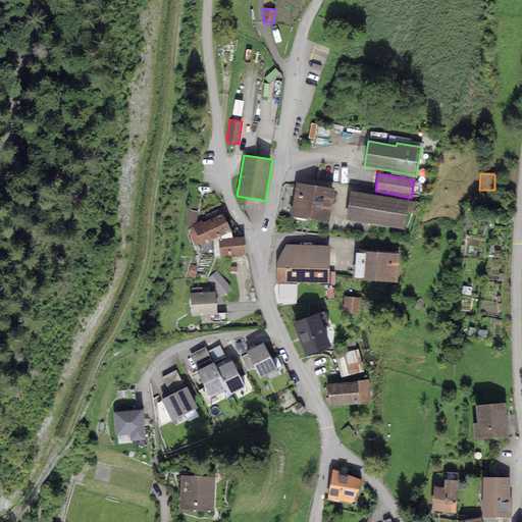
[(335,190),(297,183),(292,215),(329,222),(335,190)]
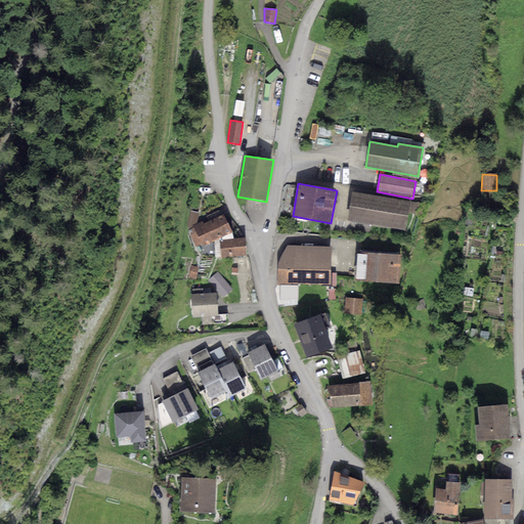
[(411,203),(353,192),(348,221),(406,231),(411,203)]
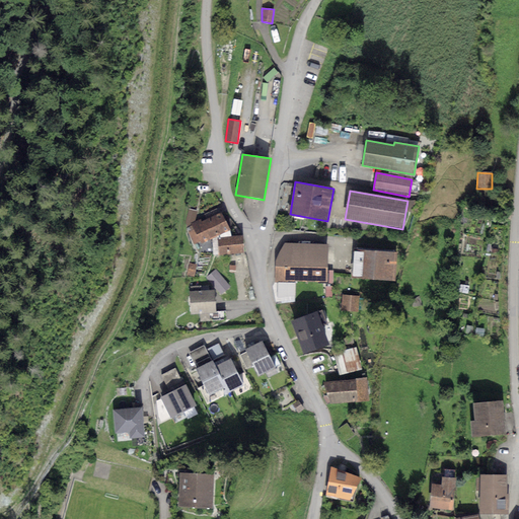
[(192,226),(187,228),(195,244),(200,241),(202,244),(230,230),(221,212),(202,221),(201,219),(191,224),(192,226)]
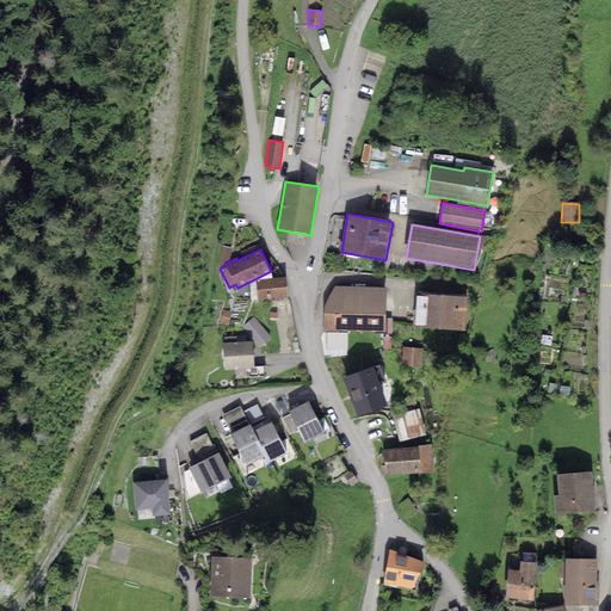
[(285,277),(257,281),(258,300),(288,297),(285,277)]
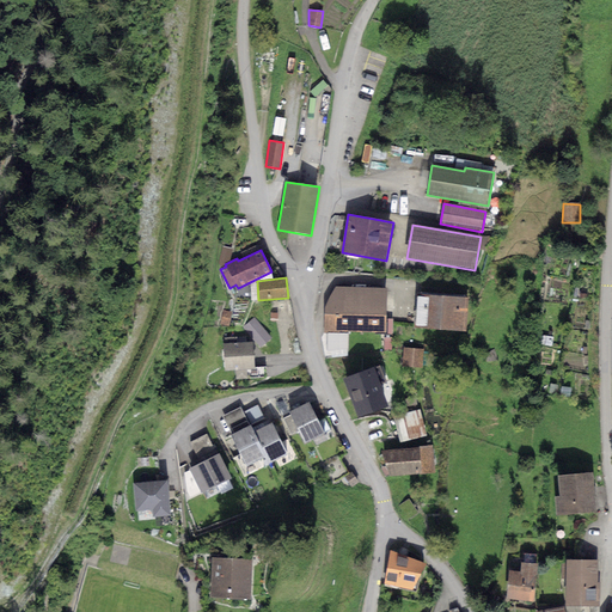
[(387,288),(335,287),(325,307),(324,331),(386,332),(387,288)]
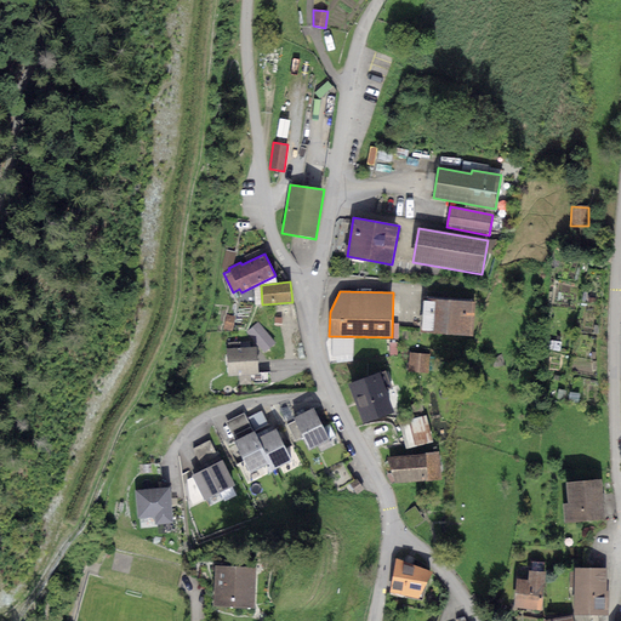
[(476,302),(425,297),(422,331),(473,335),(476,302)]
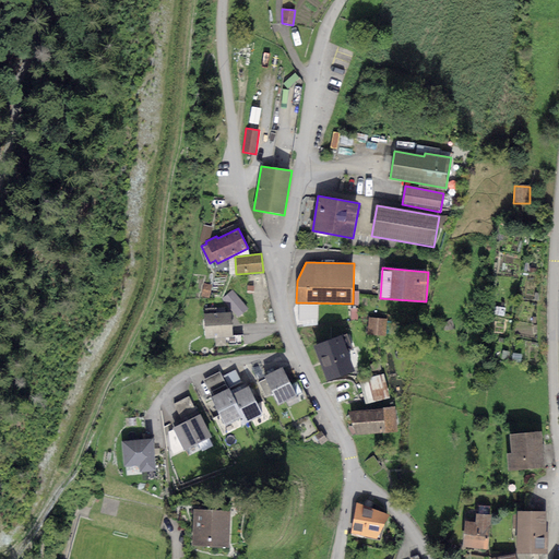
[(204,283),(201,296),(209,297),(212,285),(204,283)]
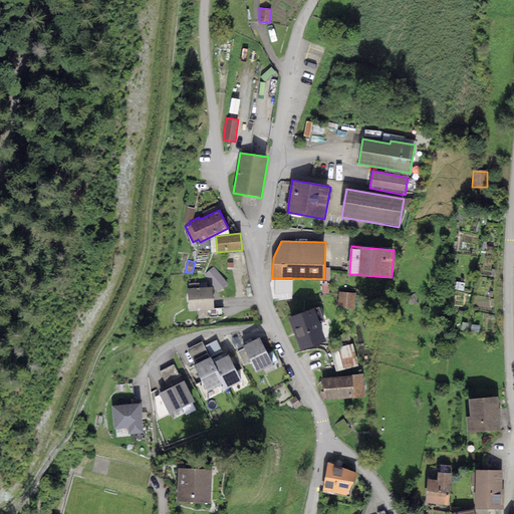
[(214,267),(205,275),(219,291),(228,284),(214,267)]
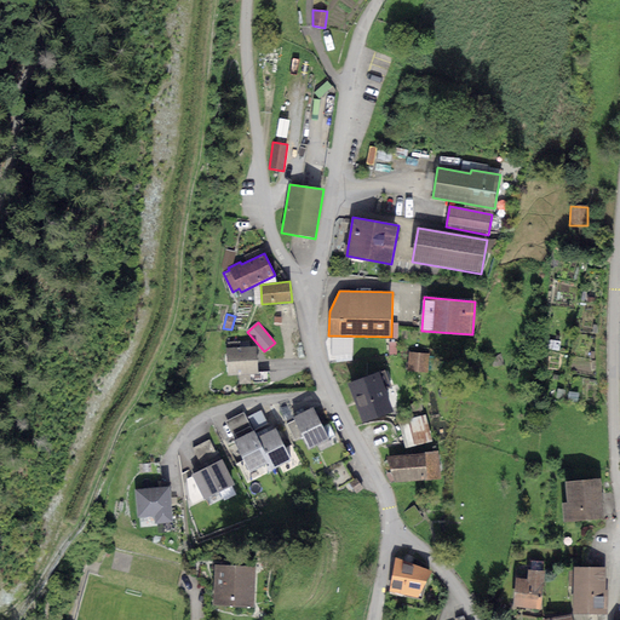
[(352,338),(332,337),(332,356),(352,354),(352,338)]
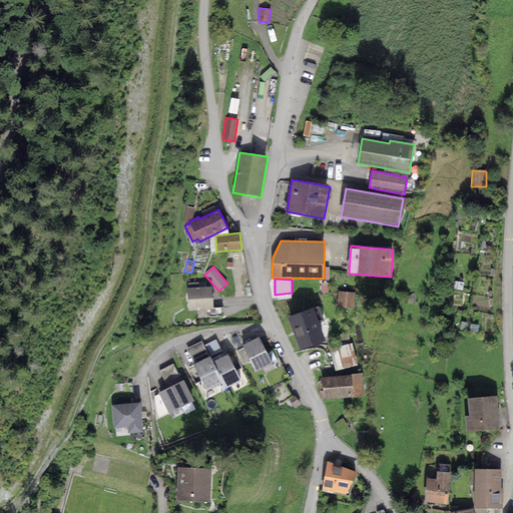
[(198,283),(186,283),(188,311),(197,310),(197,318),(207,317),(206,309),(213,309),(211,287),(198,287),(198,283)]
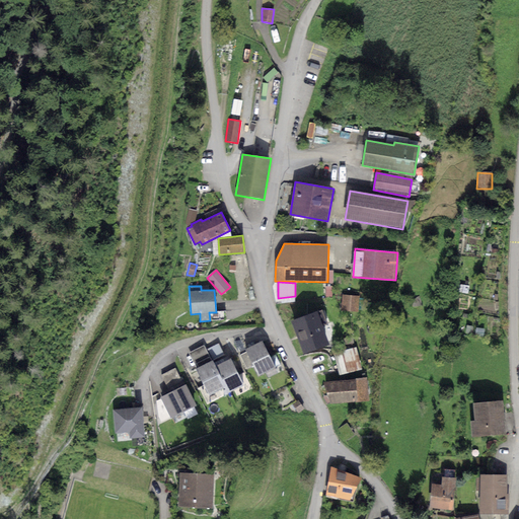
[(360,297),(343,295),(341,310),(358,312),(360,297)]
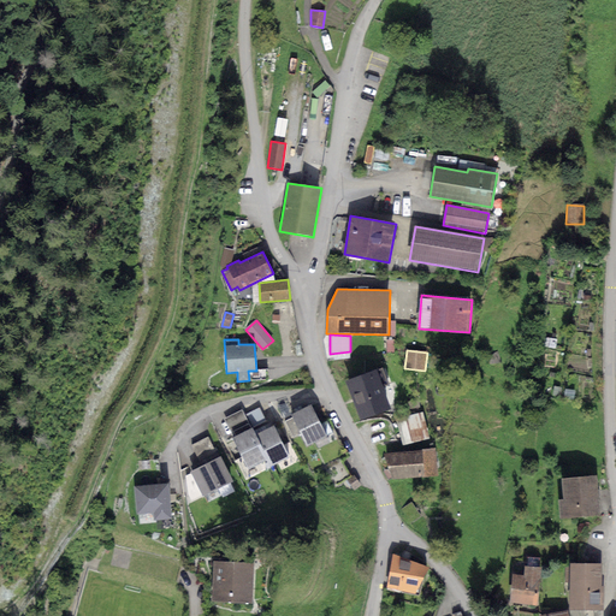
[(383,368),(347,381),(361,420),(391,408),(383,386),(389,384),(383,368)]
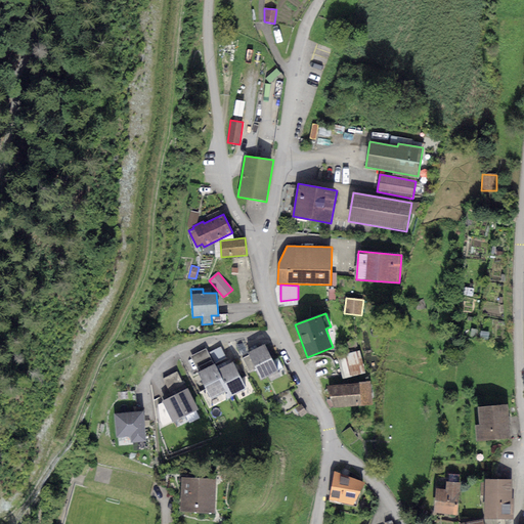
[(227,314),(218,315),(211,315),(212,323),(228,322),(227,314)]
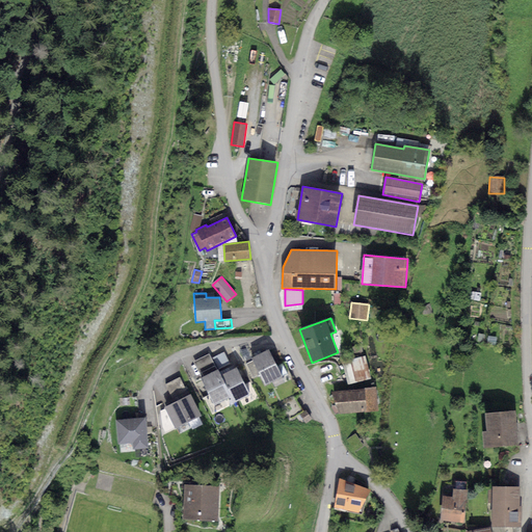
[(362,345),(351,346),(352,353),(363,352),(362,345)]
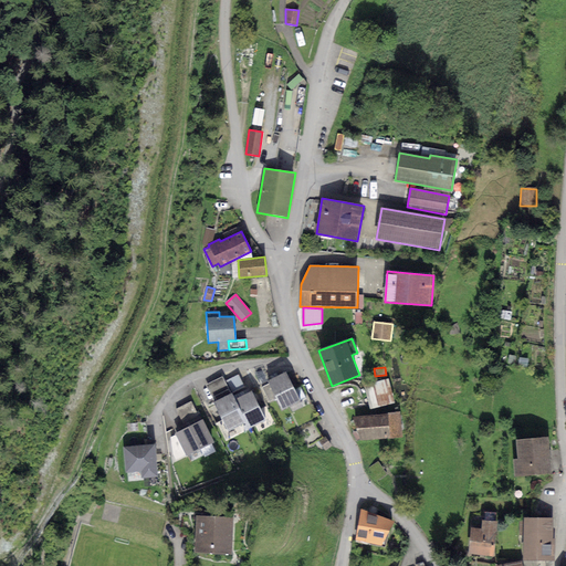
[(285,373),(268,381),(269,384),(276,398),(282,410),(300,401),(285,373)]
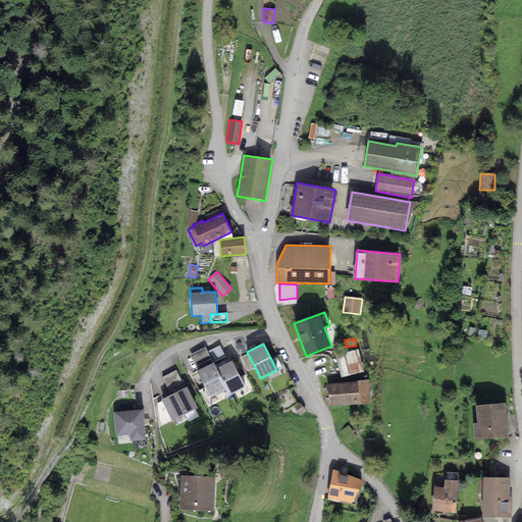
[(219,346),(209,351),(215,361),(225,356),(219,346)]
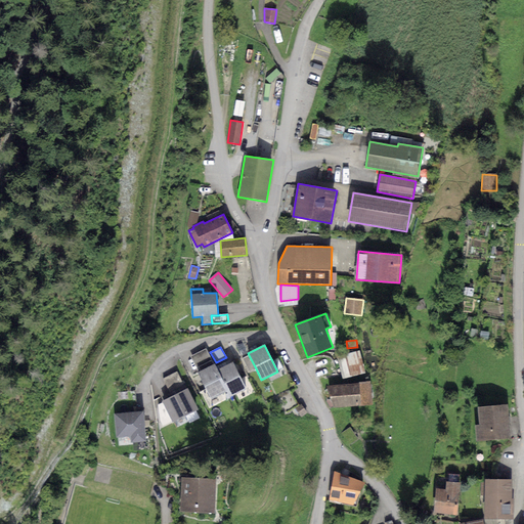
[(199,372),(214,364),(206,348),(190,356),(199,372)]
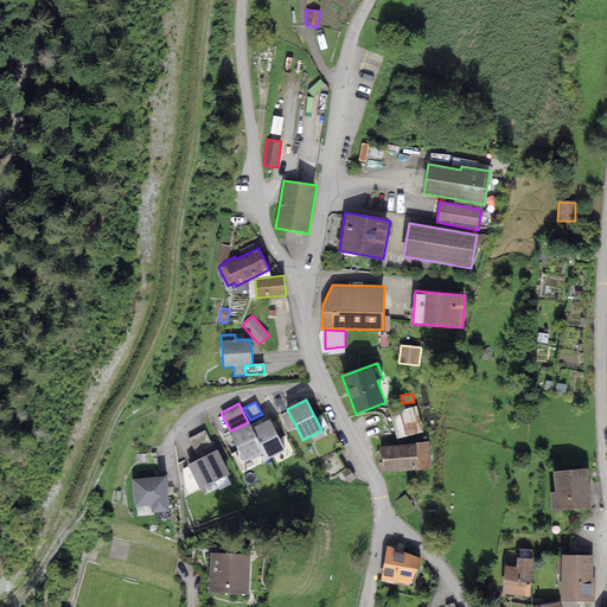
[(419,406),(390,413),(397,439),(425,432),(419,406)]
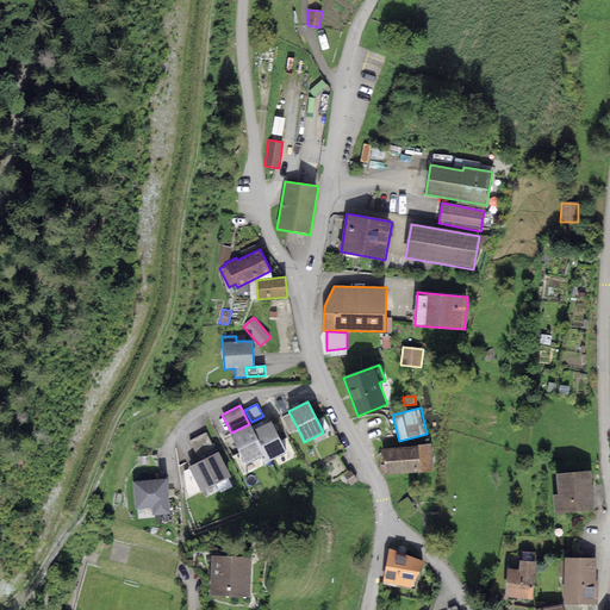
[(298,429),(290,414),(282,417),(290,434),(298,429)]
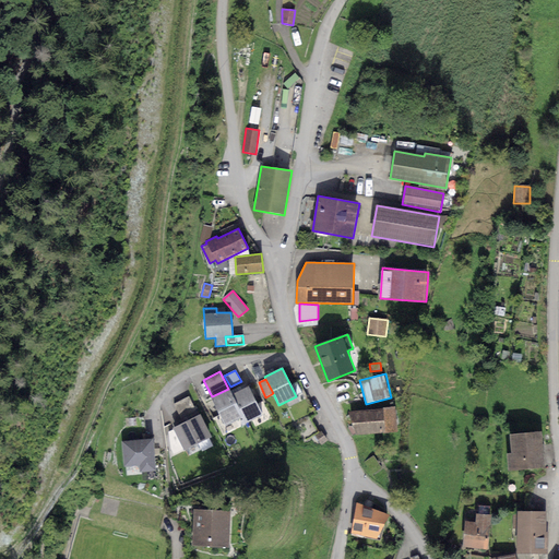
[(248,387),(232,394),(242,417),(246,423),(262,415),(248,387)]
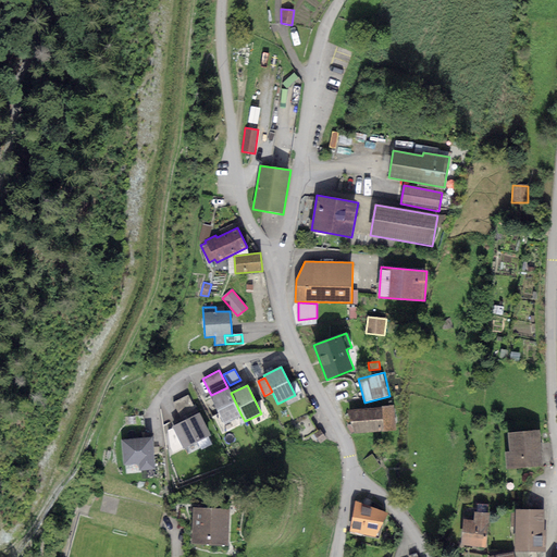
[(242,416),(231,393),(229,386),(227,387),(211,395),(210,395),(224,424),(242,416)]
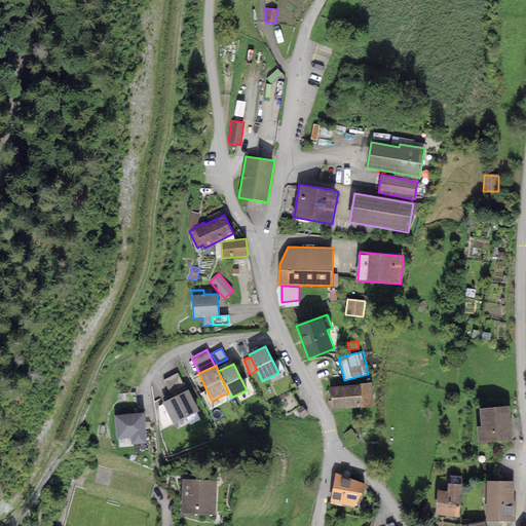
[(178,373),(163,380),(170,392),(184,385),(178,373)]
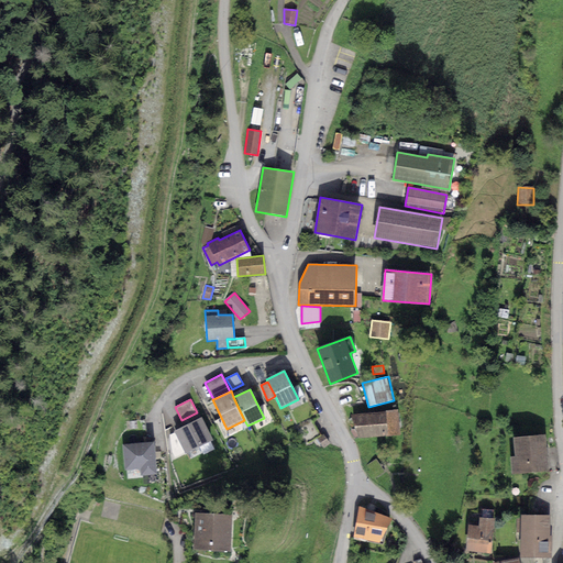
[(398,410),(352,415),(359,439),(400,434),(398,410)]
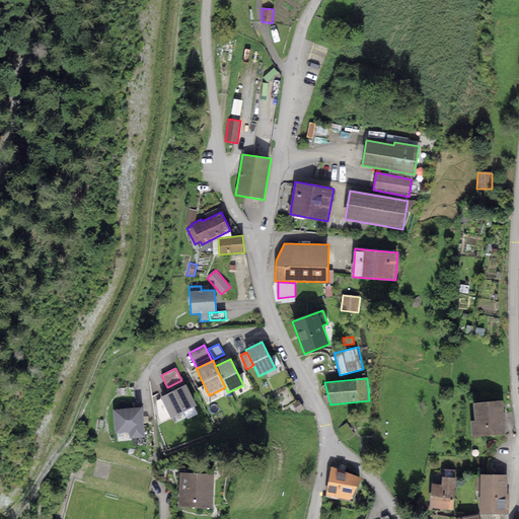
[(186,385),(161,396),(171,418),(196,405),(186,385)]
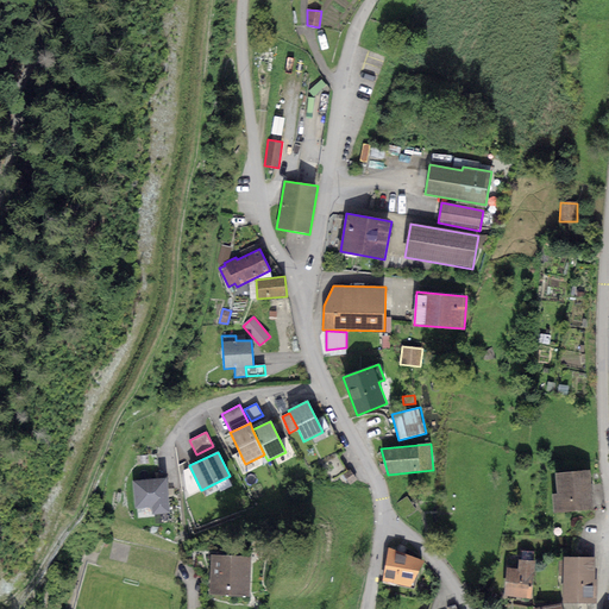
[(138,481),(159,479),(157,454),(136,456),(138,481)]
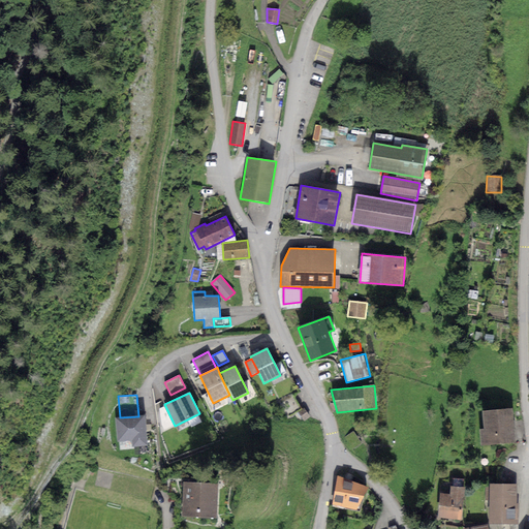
[(304,408),(298,411),(304,421),(309,416),(304,408)]
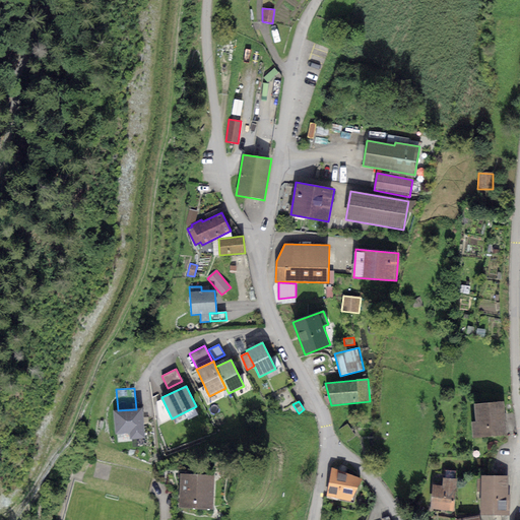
[(504,401),(474,404),(475,421),(471,421),(472,439),(507,436),(504,401)]
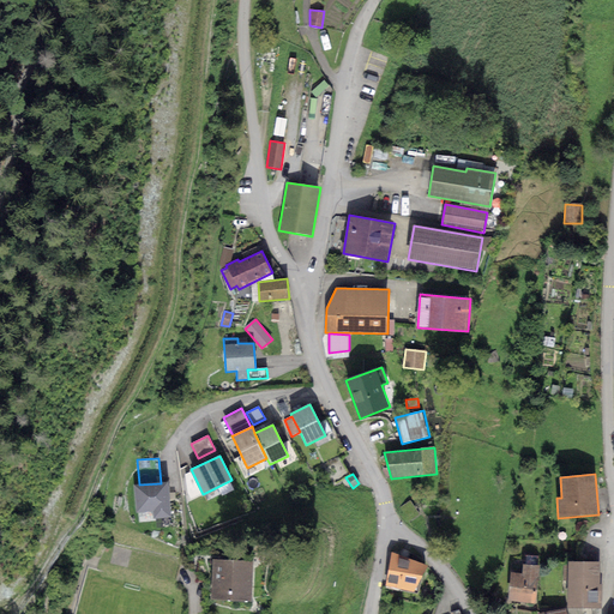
[(139,485),(133,485),(136,513),(152,511),(154,518),(170,517),(167,482),(161,483),(139,485)]
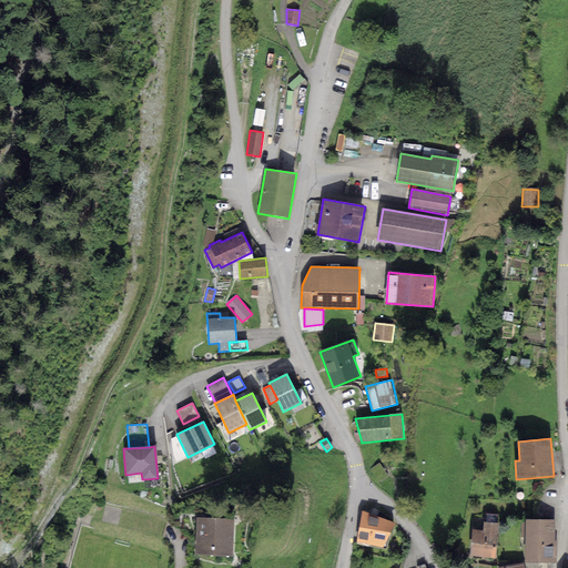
[(378,464),(371,470),(382,483),(389,476),(378,464)]
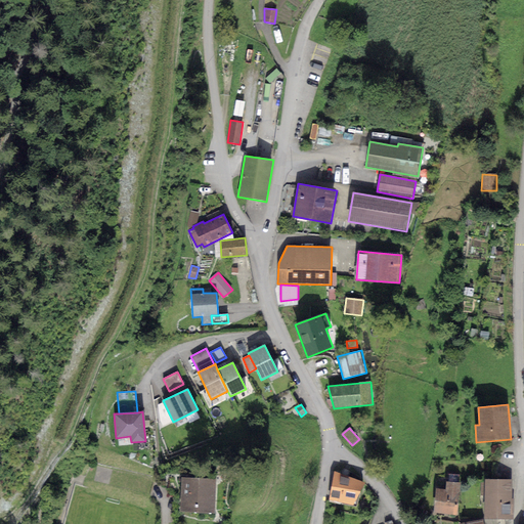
[(335,472),(329,499),(353,505),(364,482),(335,472)]
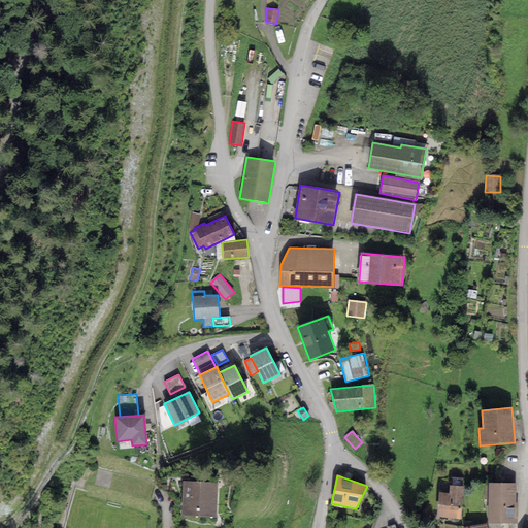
[(218,483),(184,481),(182,515),(216,517),(218,483)]
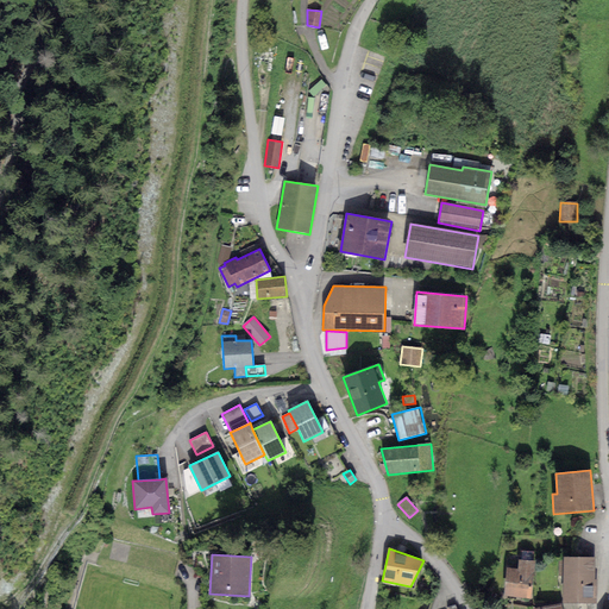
[(597,558),(564,557),(564,603),(596,603),(597,558)]
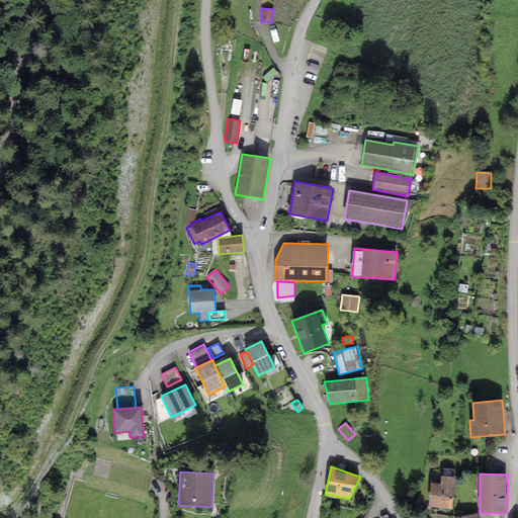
[(440,484),(431,483),(428,507),(451,510),(454,479),(441,477),(440,484)]
